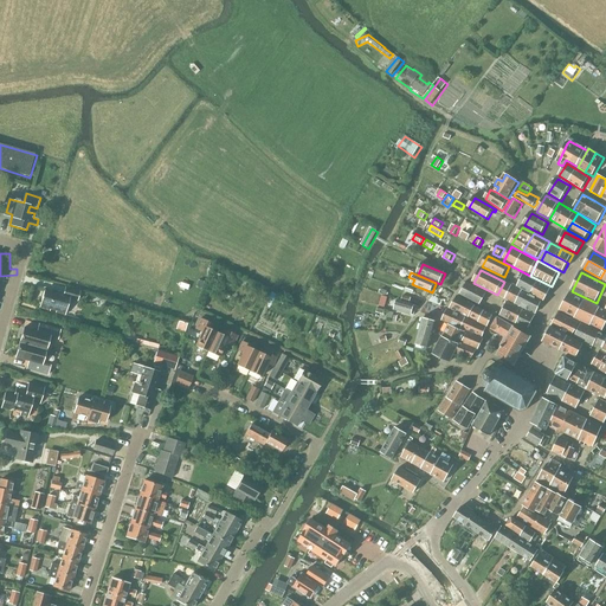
[(533,295),(539,283),(524,275),(519,288),(533,295)]
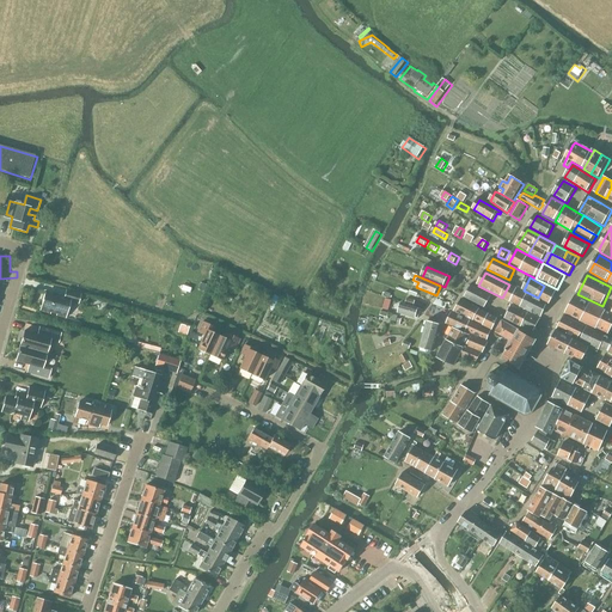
[(244,282),(240,289),(251,293),(254,287),(244,282)]
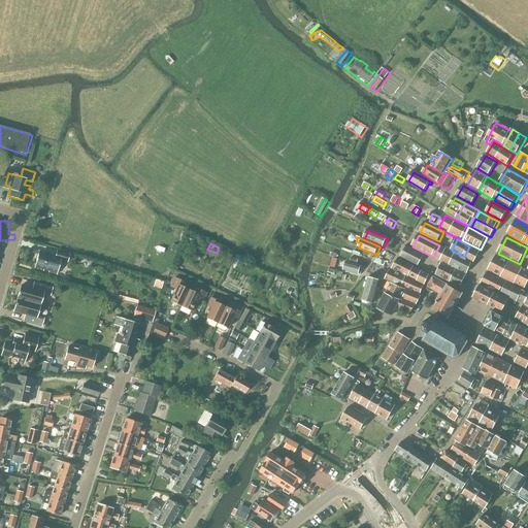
[(439,245),(433,257),(441,261),(451,265),(468,274),(473,263),(447,250),(439,245)]
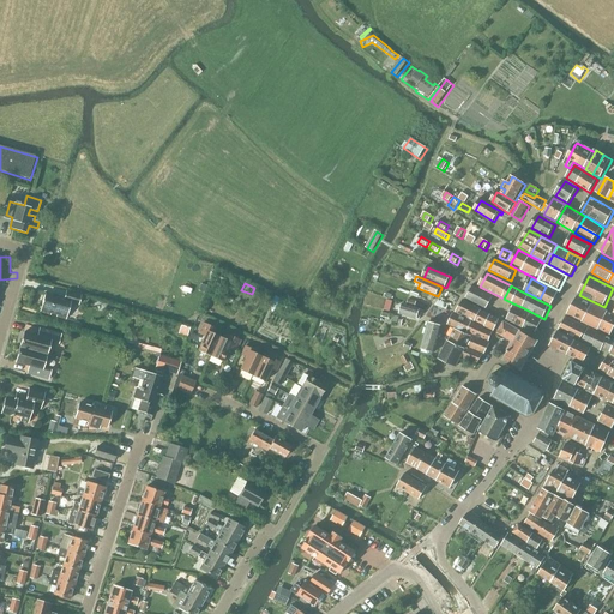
[(546,287),(540,299),(553,306),(559,294),(546,287)]
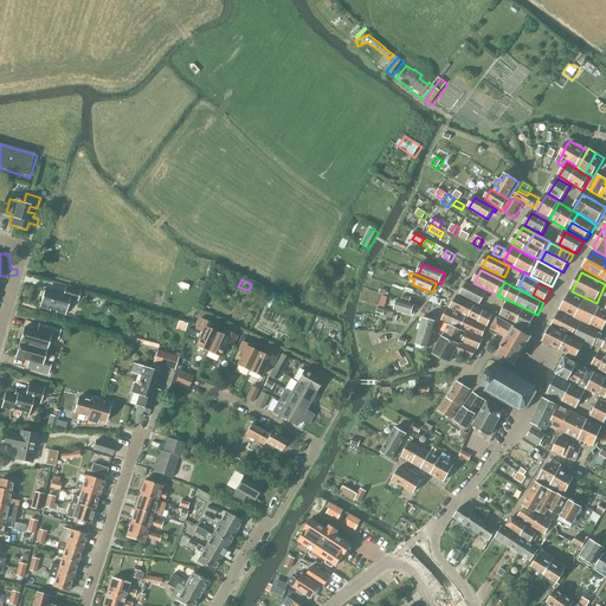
[(482,305),(488,295),(469,284),(468,284),(465,284),(461,292),(462,295),(461,295),(482,305)]
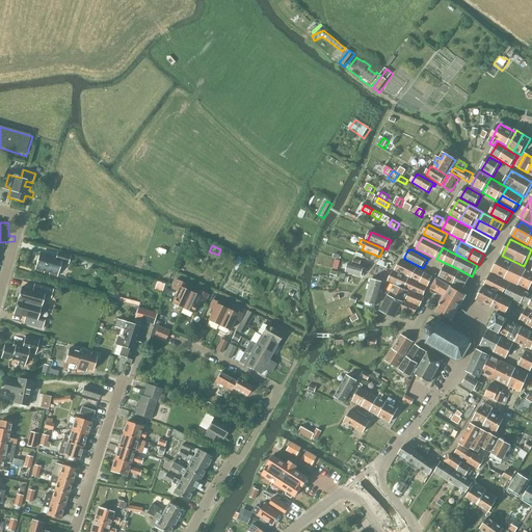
[(69,265),(72,257),(59,254),(57,260),(41,256),(36,271),(45,273),(45,272),(50,273),(50,274),(58,277),(62,263),(69,265)]
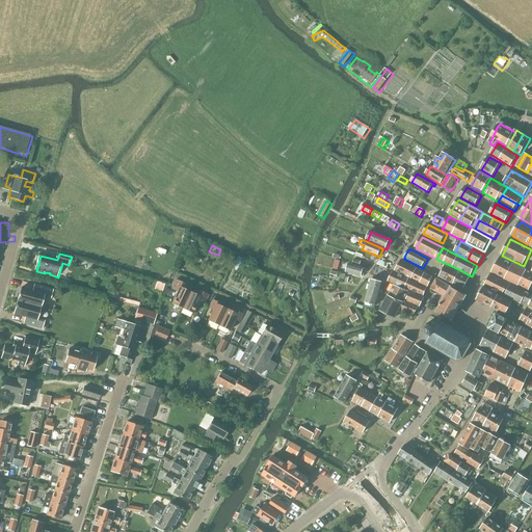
[(241,266),(245,260),(239,257),(236,263),(241,266)]
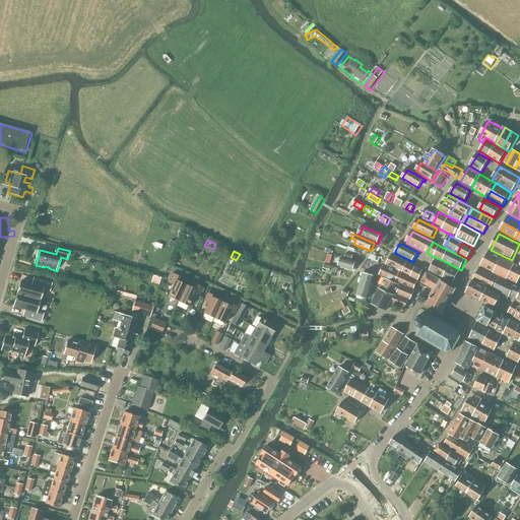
[(494,273),(502,258),(490,252),(481,267),(494,273)]
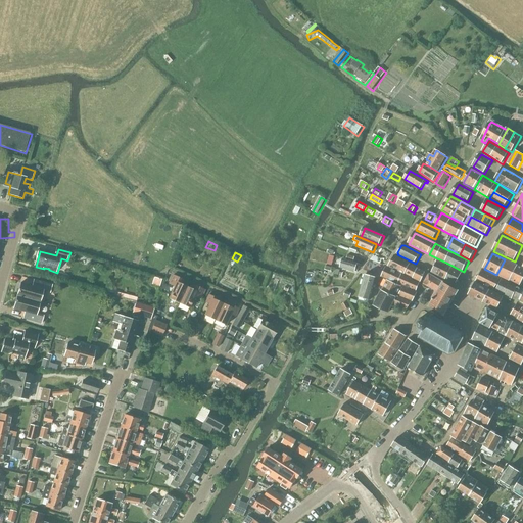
[(389,267),(406,275),(411,265),(395,256),(389,267)]
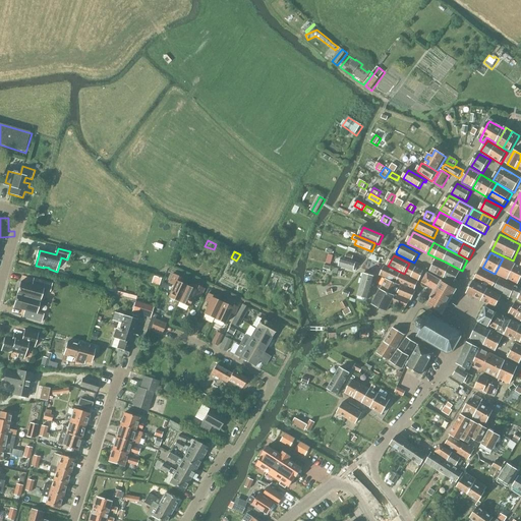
[(503,258),(495,274),(509,281),(509,280),(519,285),(520,281),(520,267),(517,266),(503,258)]
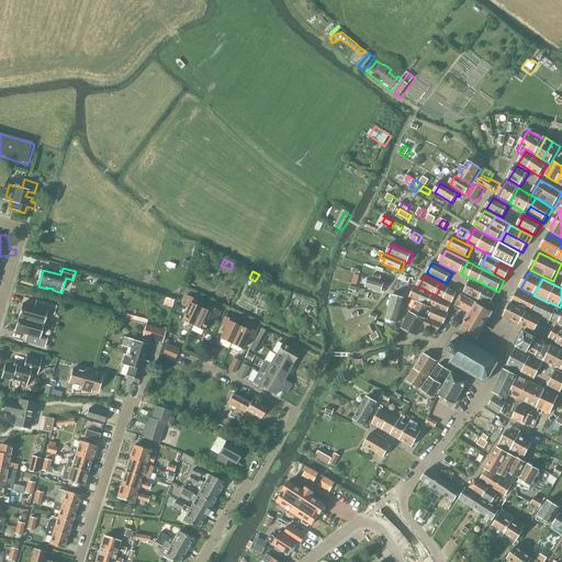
[(383,293),(385,284),(370,280),(367,289),(383,293)]
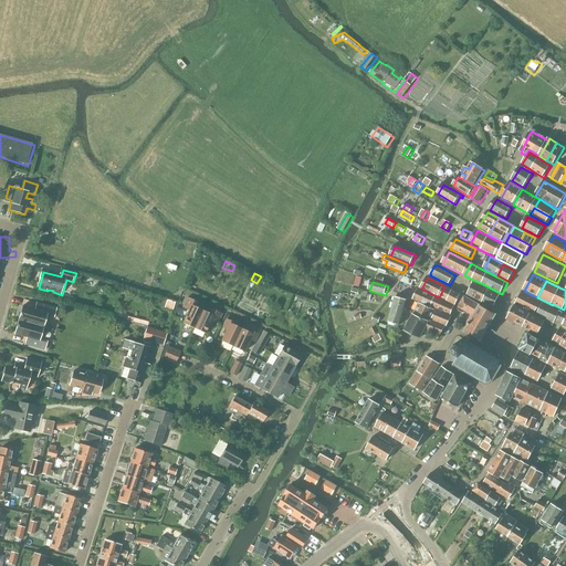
[(484,302),(490,291),(474,283),(468,295),(483,303),(484,302)]
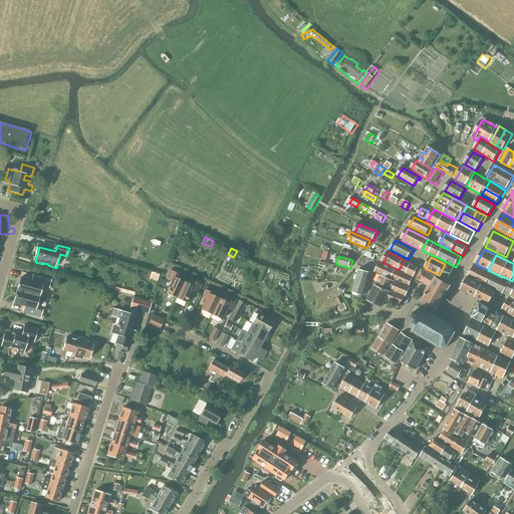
[(404,260),(399,270),(415,278),(419,269),(404,260)]
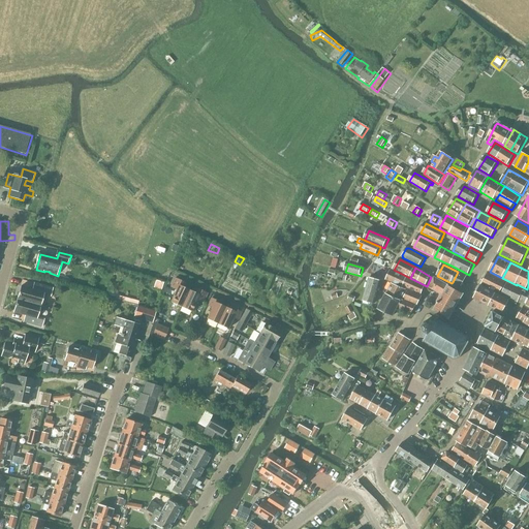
[(404,287),(408,278),(392,271),(386,281),(404,287)]
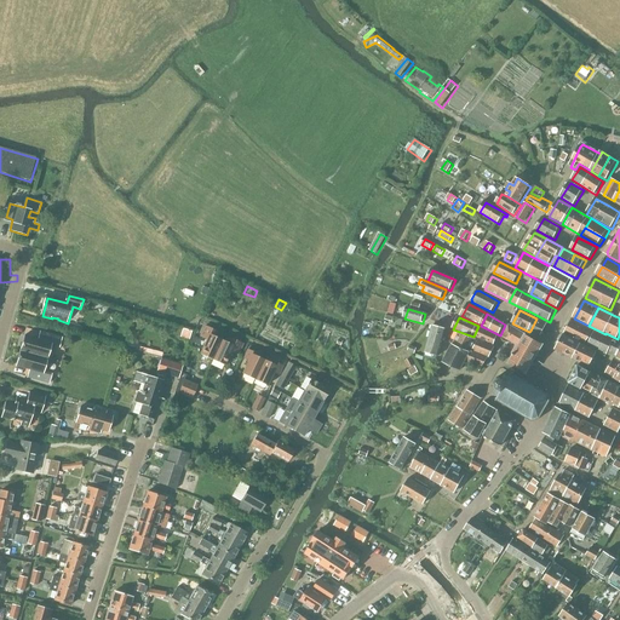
[(537,319),(530,331),(541,337),(549,323),(537,319)]
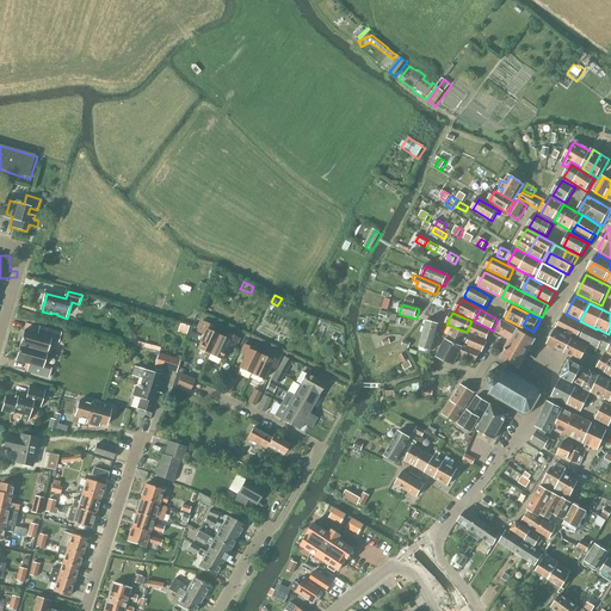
[(578,340),(584,327),(581,326),(582,325),(565,316),(557,329),(578,340)]
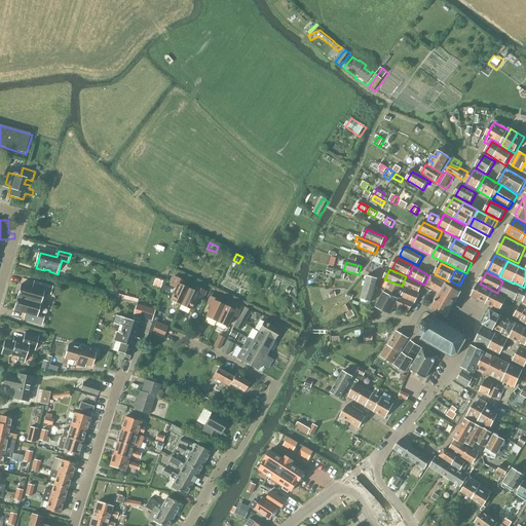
[(406,276),(402,286),(407,289),(408,288),(420,293),(423,285),(412,279),(406,276)]
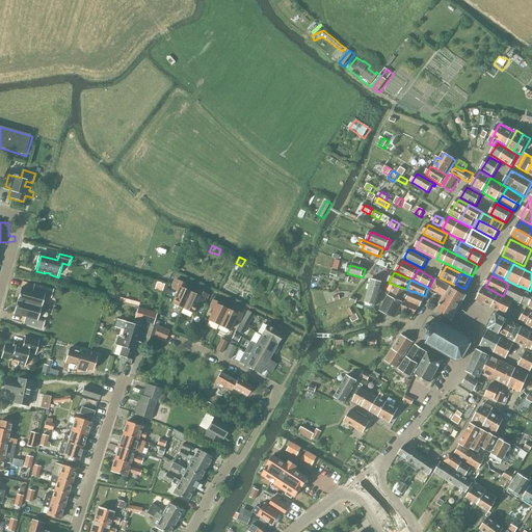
[(184,310),(192,292),(186,289),(187,286),(178,281),(173,290),(179,292),(173,304),(184,310)]
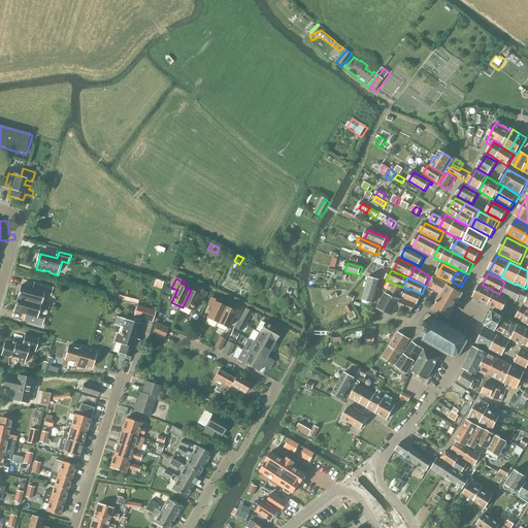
[(374,304),(382,282),(370,278),(363,301),(374,304)]
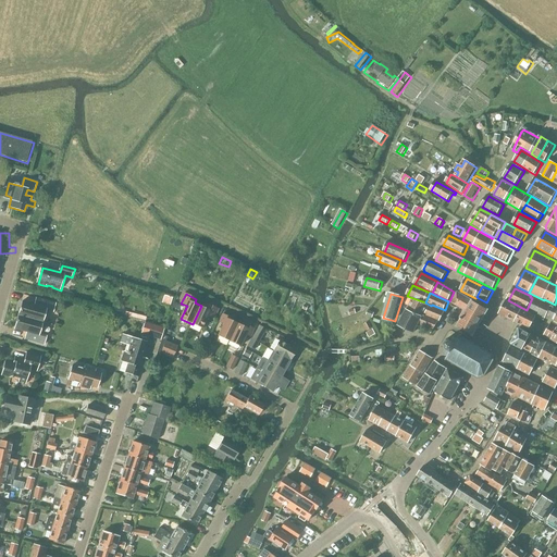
[(483,327),(486,323),(483,321),(489,311),(458,294),(453,304),(467,311),(461,319),(462,320),(458,327),(474,336),(480,326),(483,327)]
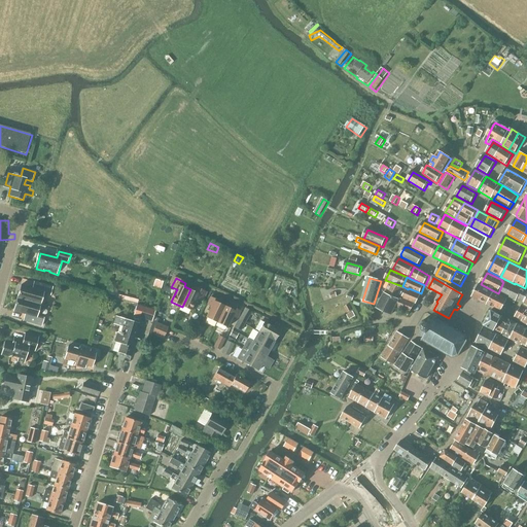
[(22,285),(18,299),(40,306),(43,297),(45,297),(47,295),(50,296),(54,287),(35,282),(33,289),(22,285)]
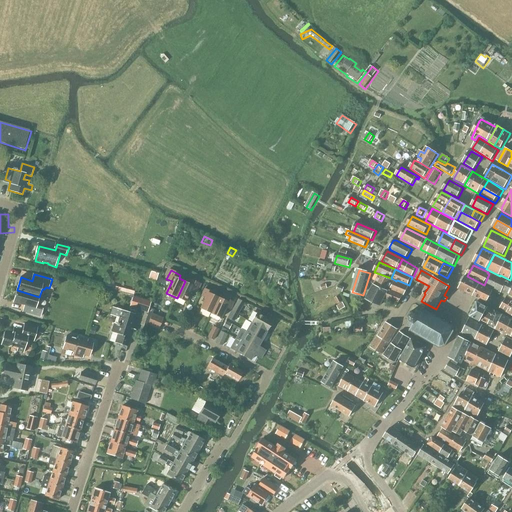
[(486,286),(493,290),(502,294),(503,291),(510,294),(511,289),(511,283),(492,274),(486,286)]
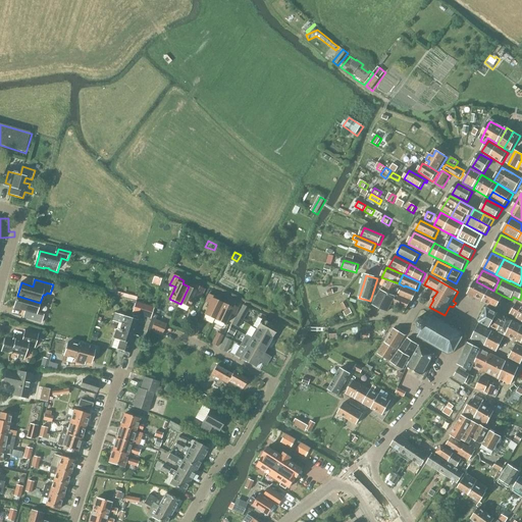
[(382,291),(397,298),(397,297),(398,298),(399,296),(403,288),(387,280),(384,288),(381,286),(380,290),(382,291)]
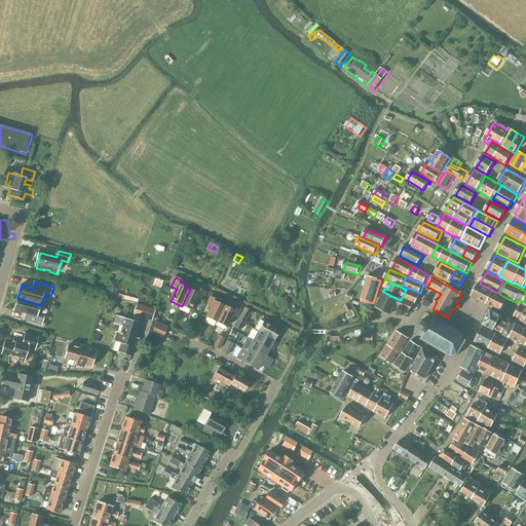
[(487,305),(494,293),(479,285),(472,297),(487,305)]
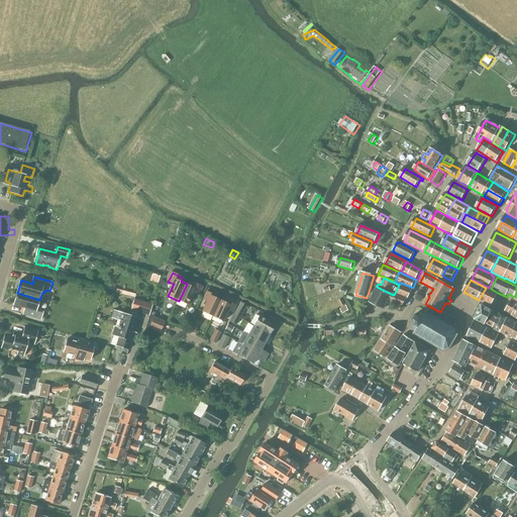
[(187,284),(179,301),(189,306),(195,294),(200,297),(204,288),(194,283),(193,286),(187,284)]
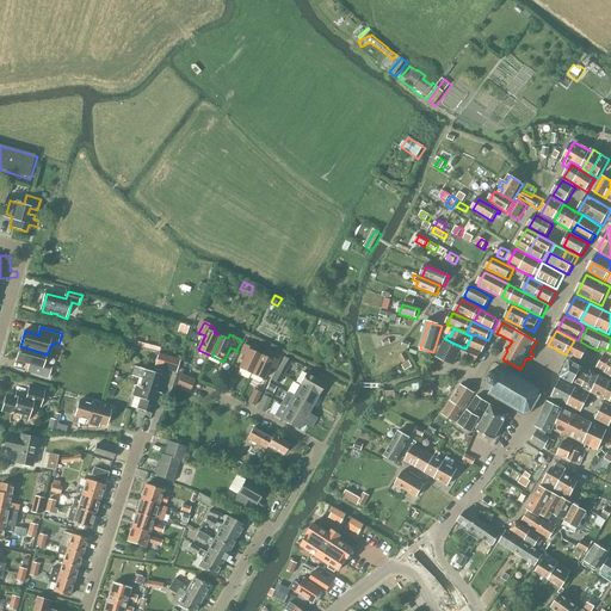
[(467,346),(483,353),(489,344),(473,337),(467,346)]
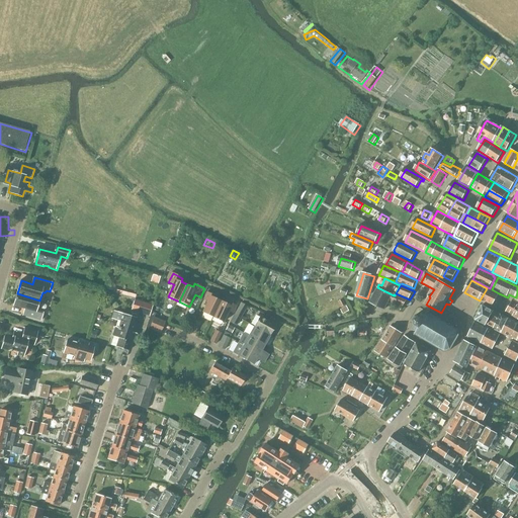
[(394,295),(379,288),(371,304),(385,311),(394,295)]
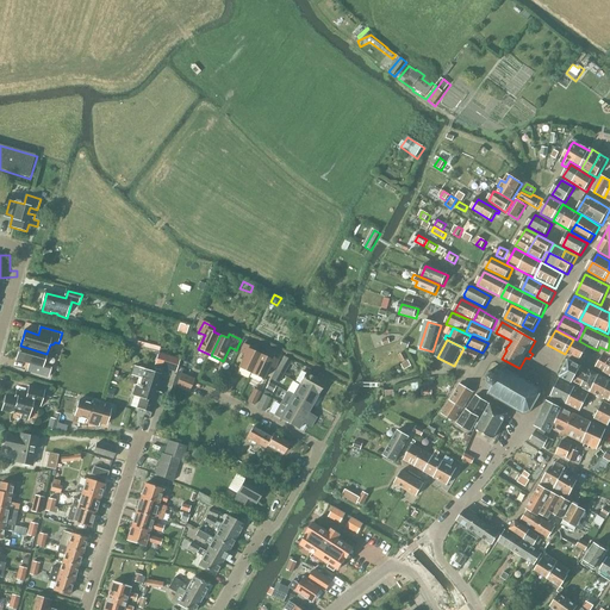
[(573,340),(565,354),(580,362),(589,347),(573,340)]
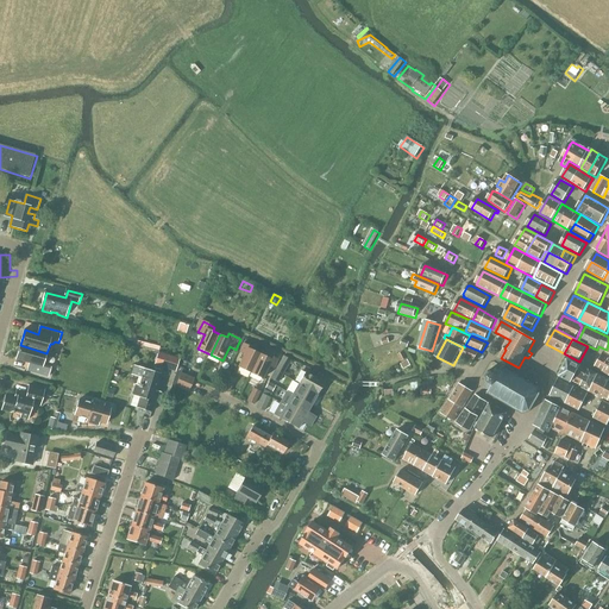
[(46,353),(20,345),(16,362),(29,365),(26,372),(49,378),(51,369),(49,369),(46,363),(44,363),(46,353)]
